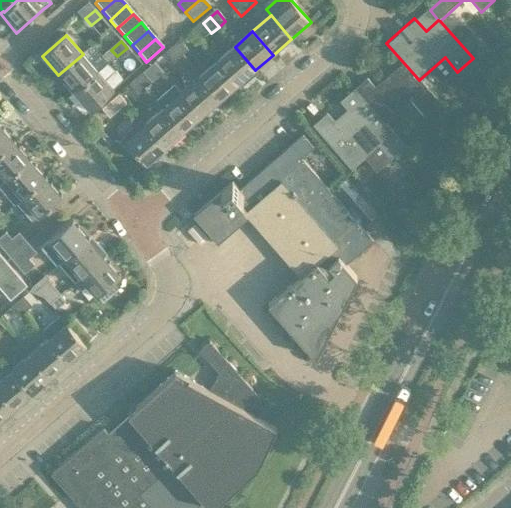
[(181,58),(188,52),(179,43),(172,48),(181,58)]
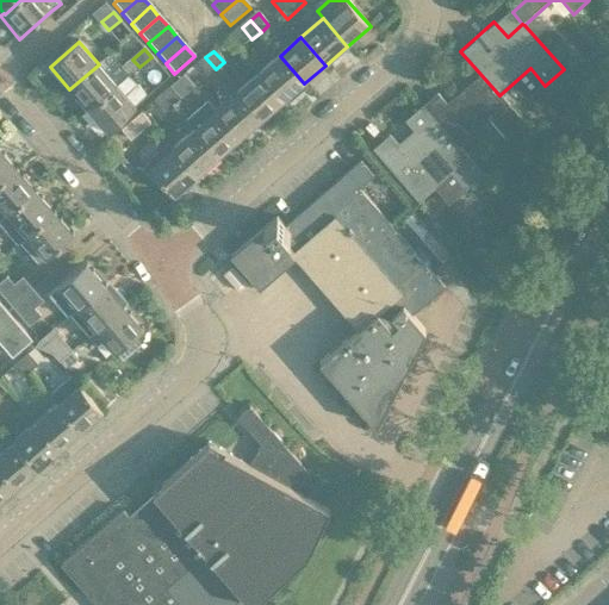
[(304,83),(280,56),(259,74),(283,103),(286,106),(300,94),(297,91),(304,83)]
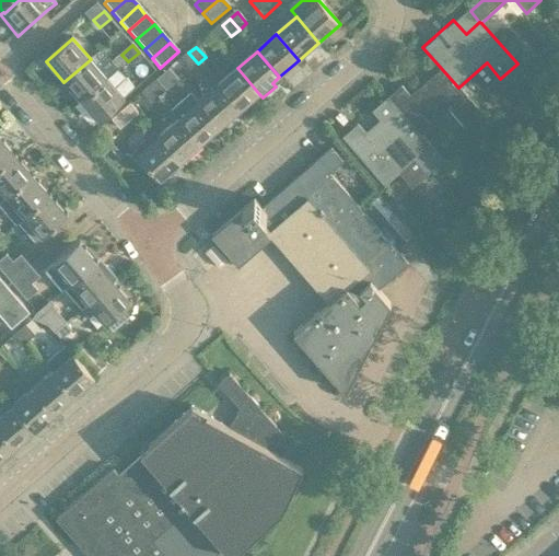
[(136,71),(147,61),(139,53),(128,61),(136,71)]
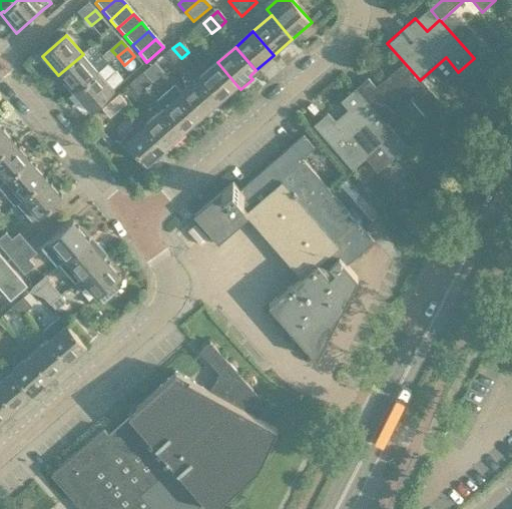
[(175,64),(181,58),(172,48),(166,54),(175,64)]
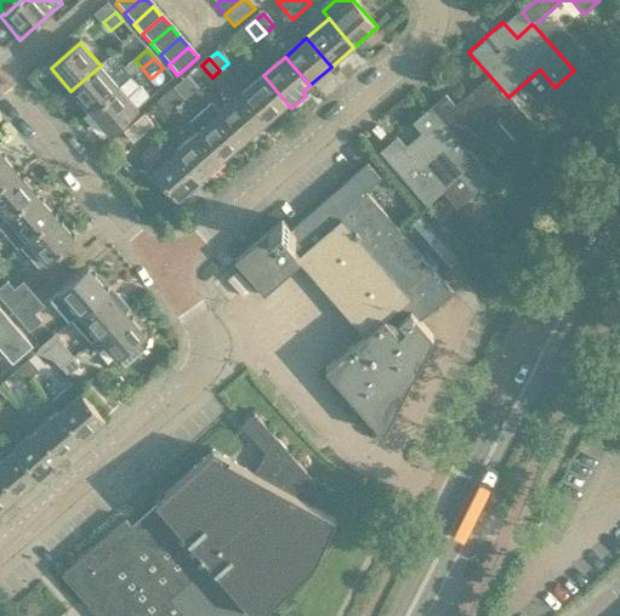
[(90,113),(119,87),(101,66),(70,91),(90,113)]
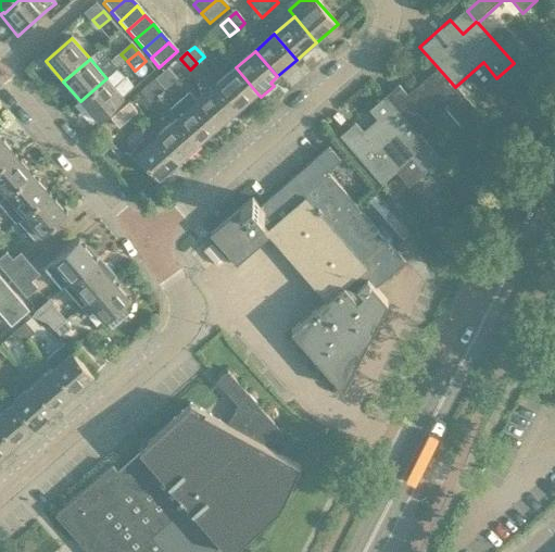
[(238,110),(257,93),(236,67),(216,85),(238,110)]
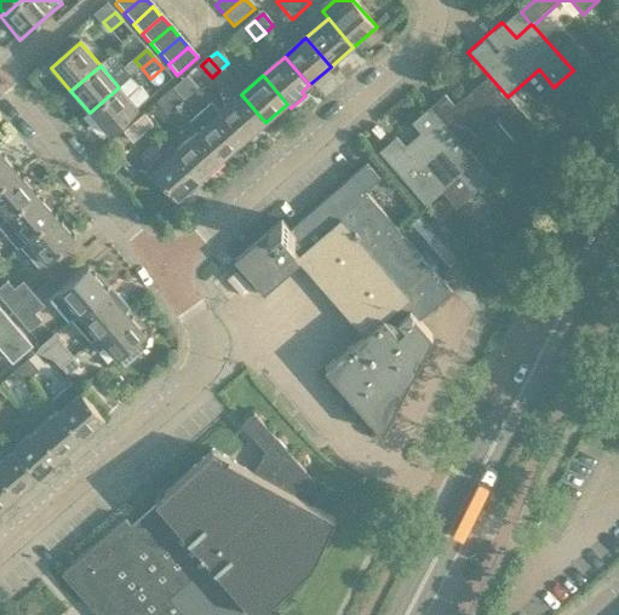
[(531,125),(508,97),(488,75),(477,85),(481,88),(463,104),(450,88),(429,107),(466,148),(497,121),(514,141),(531,125)]
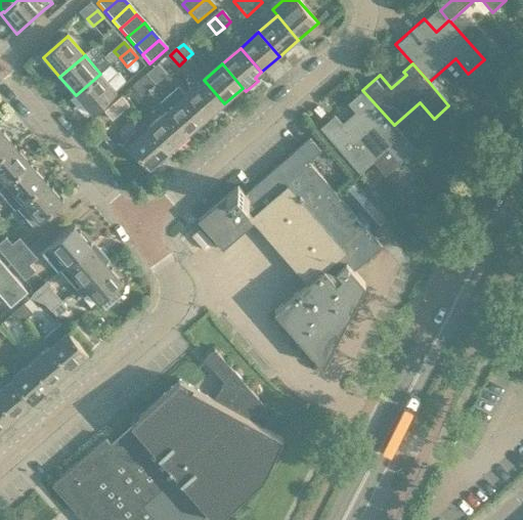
[(92,114),(117,92),(100,74),(76,95),(92,114)]
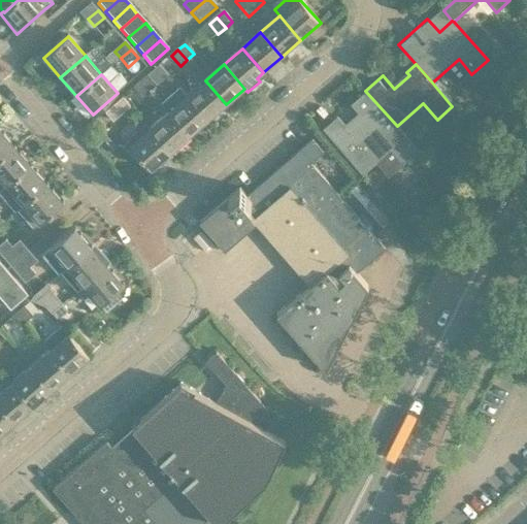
[(151,92),(157,87),(147,76),(142,82),(151,92)]
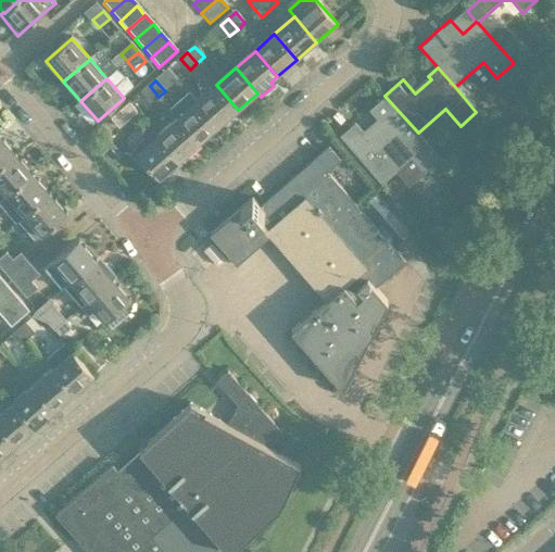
[(218,127),(238,110),(216,85),(196,102),(218,127)]
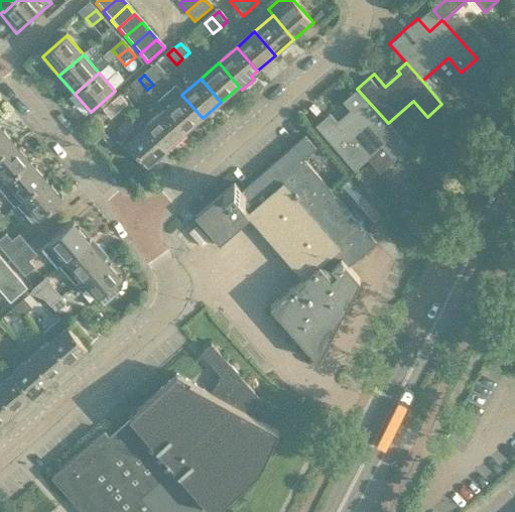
[(140,97),(147,90),(139,80),(131,87),(140,97)]
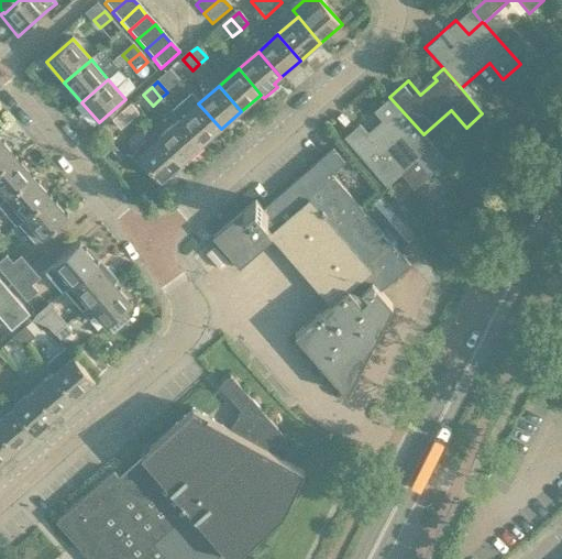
[(201,146),(221,129),(198,103),(191,96),(172,113),(178,121),(201,146)]
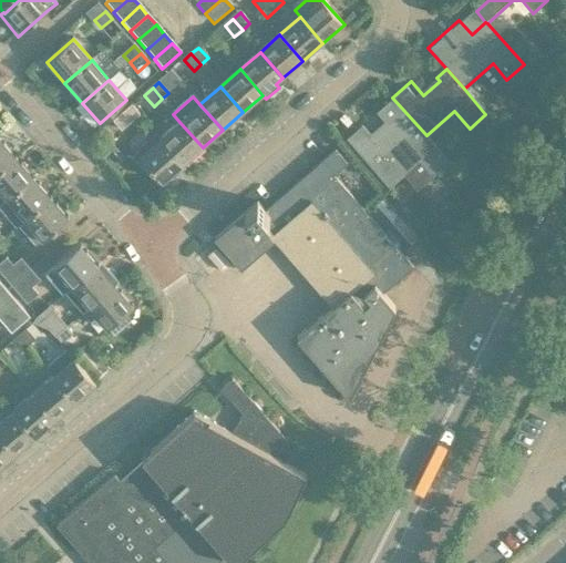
[(449,161),(426,135),(392,98),(376,112),(383,122),(368,136),(359,126),(346,137),(388,186),(391,190),(405,177),(419,192),(433,178),(438,175),(441,178),(450,171),(448,167),(451,164),(449,161)]
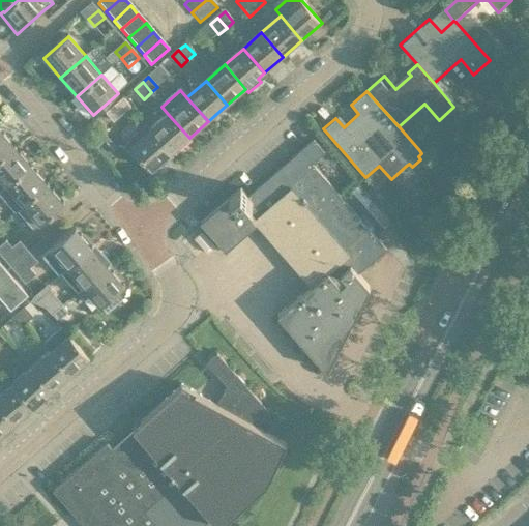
[(124,115),(131,109),(123,99),(107,114),(114,124),(124,115)]
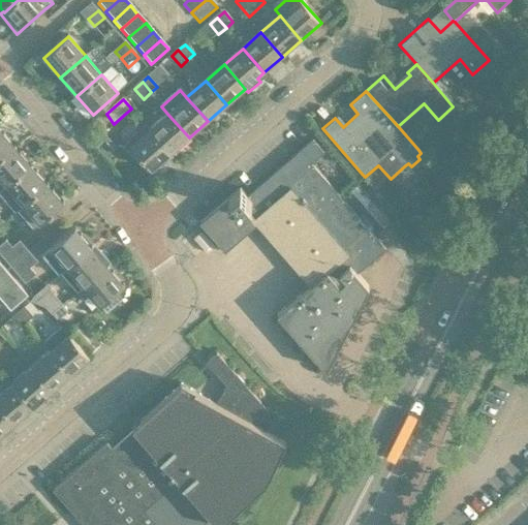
[(171,153),(189,137),(167,114),(149,129),(171,153)]
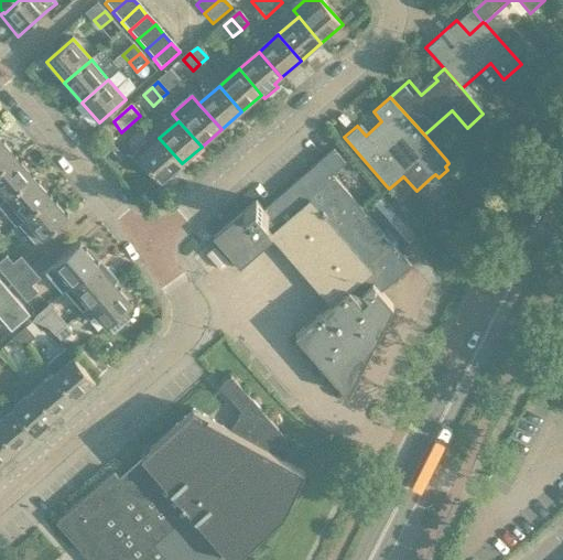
[(175,170),(182,163),(159,138),(155,133),(136,151),(164,185),(177,173),(175,170)]
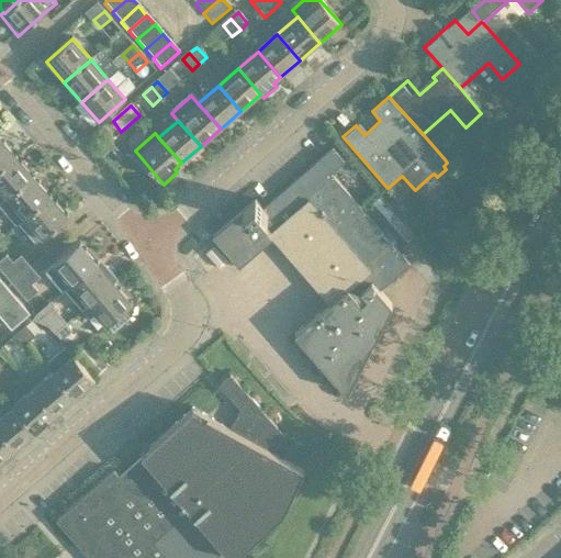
[(0,171),(17,157),(0,138),(0,171)]
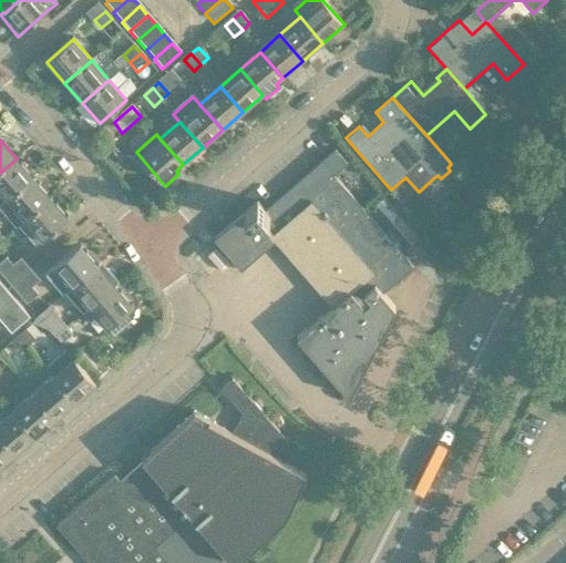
[(332,177),(346,165),(335,152),(265,213),(257,203),(244,215),(215,241),(242,272),(275,242),(333,309),(327,315),(298,339),(317,360),(315,361),(315,362),(312,365),(312,366),(311,367),(311,369),(311,370),(311,371),(312,374),(314,376),(315,377),(316,379),(317,379),(318,380),(320,381),(322,381),(325,381),(328,380),(329,379),(331,378),(350,399),(395,309),(381,293),(391,285),(393,287),(412,270),(332,177)]
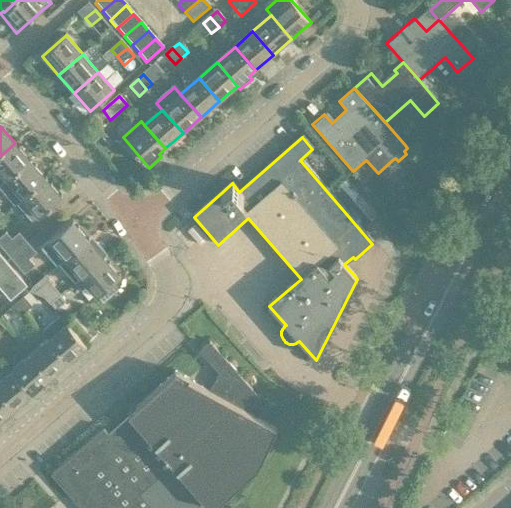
[(0,174),(6,182),(30,161),(15,143),(0,156),(0,174)]
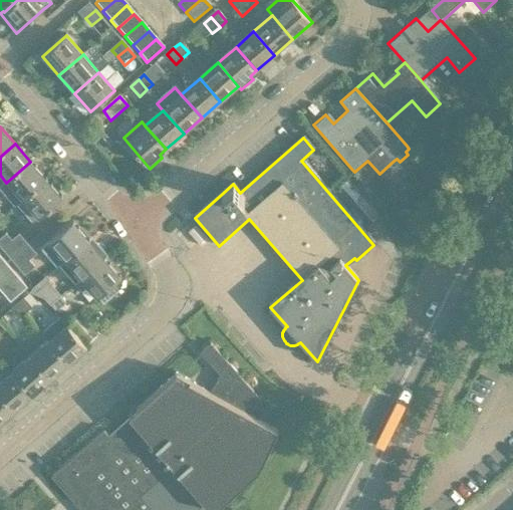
[(17,206),(46,180),(30,162),(6,183),(7,183),(0,189),(0,190),(15,208),(17,206)]
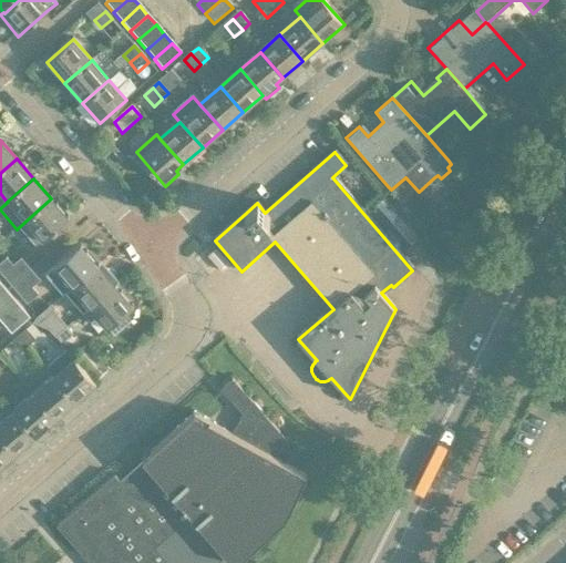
[(37,248),(69,219),(51,198),(19,227),(37,248)]
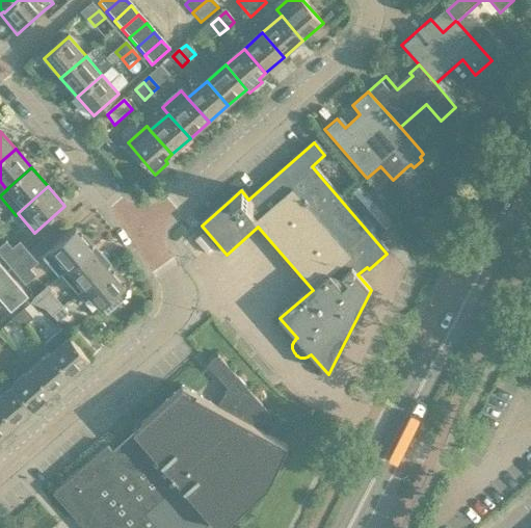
[(405,217),(398,223),(408,234),(415,228),(405,217)]
